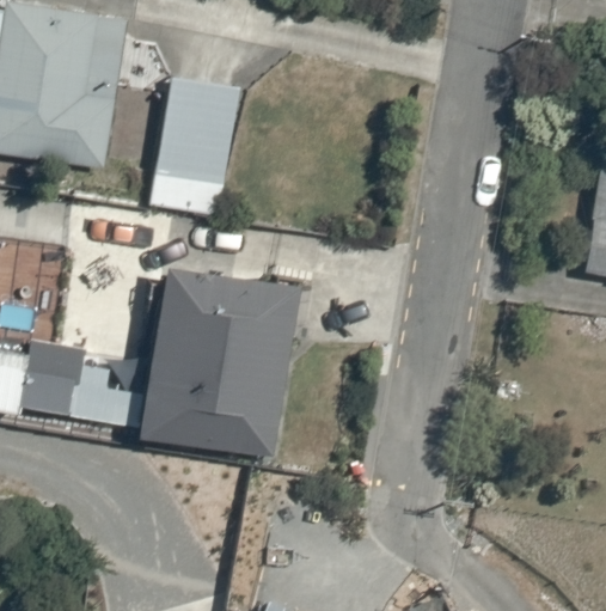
[(0,153),(101,167),(122,18),(4,1),(0,28),(0,153)]
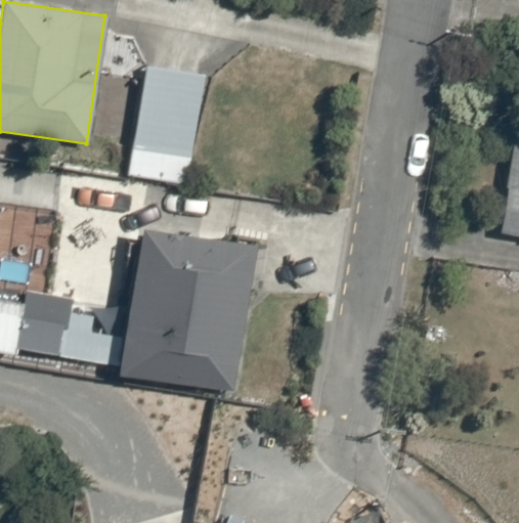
[(202,76),(144,68),(130,176),(186,183),(202,76)]
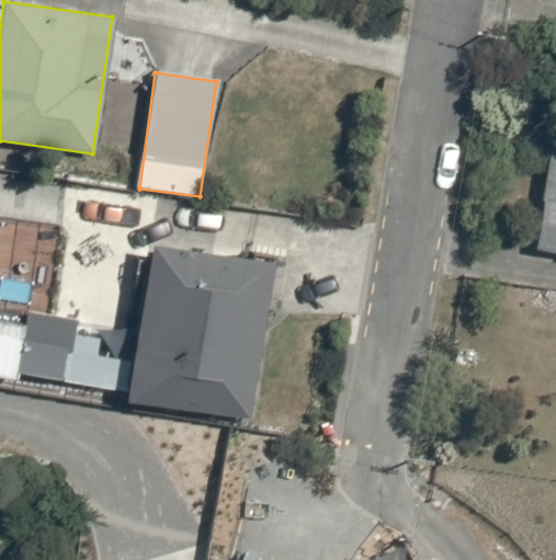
[(555,137),(537,250),(555,252),(555,137)]
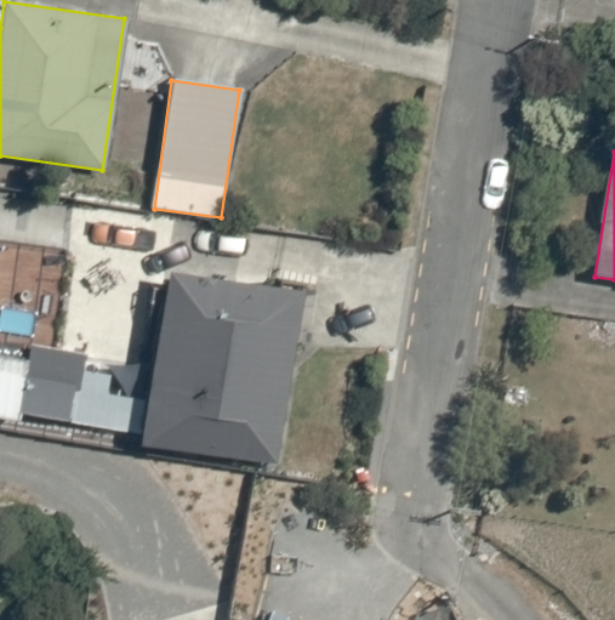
[(302,293),(170,272),(142,444),(274,466),(302,293)]
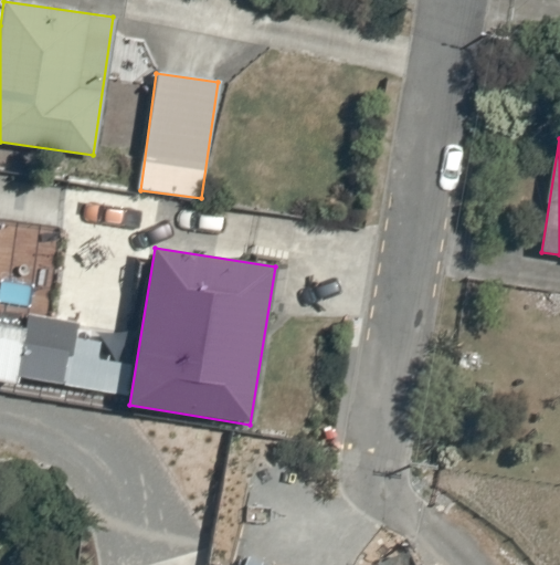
[(27,317),(17,376),(65,385),(76,325),(27,317)]
